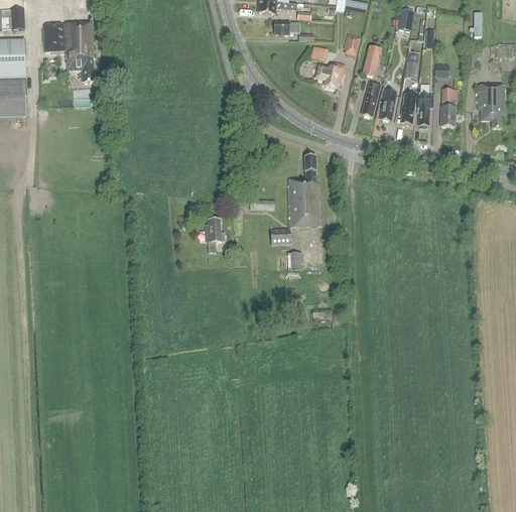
[(288,2),(269,0),(259,0),(257,11),(274,13),(275,7),(295,9),(296,2),(288,2)]
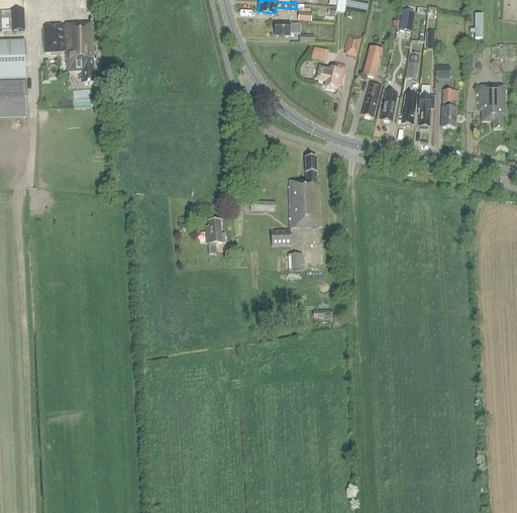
[(24,27),(23,7),(11,8),(13,27),(16,27),(24,27)]
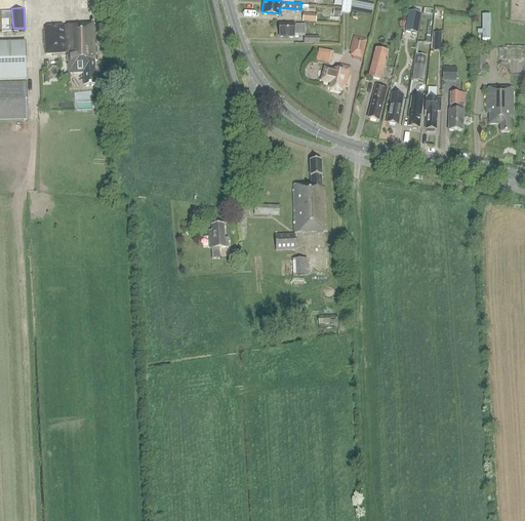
[(408,8),(405,28),(417,30),(421,10),(408,8)]
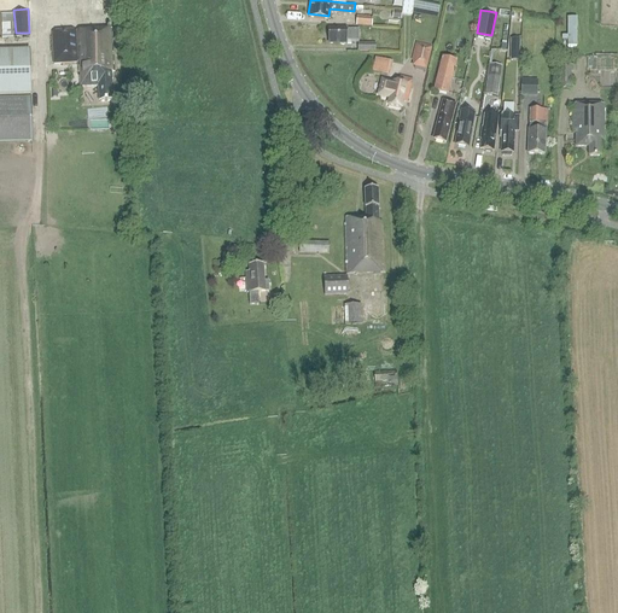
[(79,58),(80,83),(99,82),(100,98),(114,97),(111,69),(115,69),(112,24),(52,28),(53,59),(79,58)]
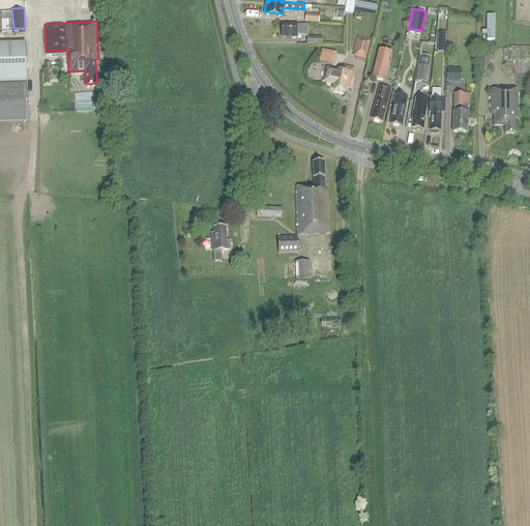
[(307,32),(307,22),(282,21),(282,33),(296,34),(297,31),(307,32)]
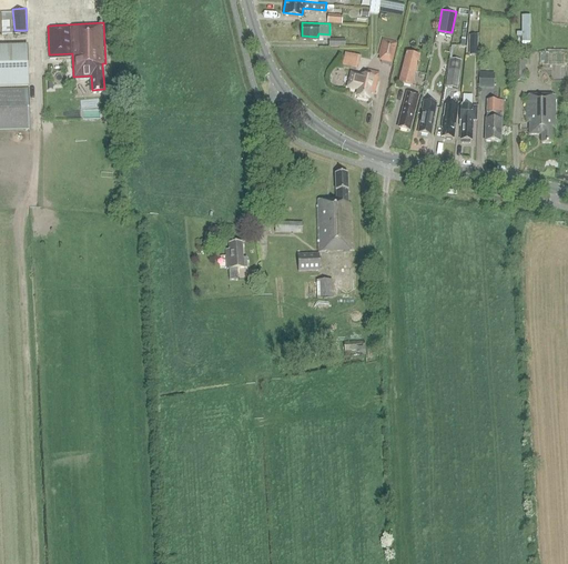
[(469,31),(468,51),(477,52),(478,31),(469,31)]
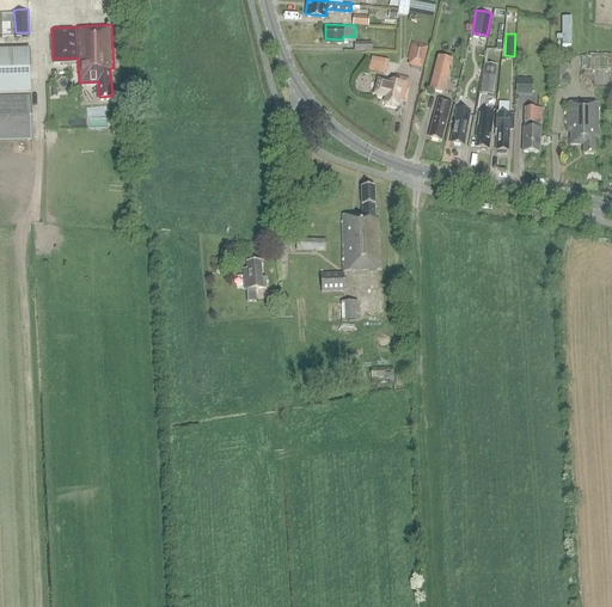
[(422,65),(427,42),(411,38),(408,55),(412,56),(411,62),(422,65)]
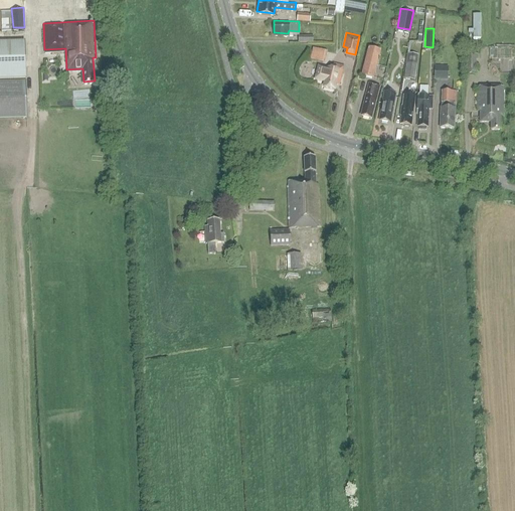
[(0,74),(25,74),(24,38),(0,38),(0,74)]
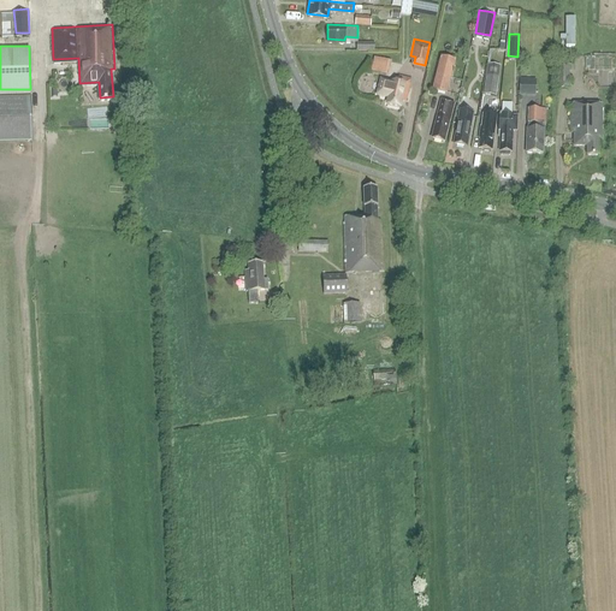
[(371,66),(389,71),(392,57),(374,52),(371,66)]
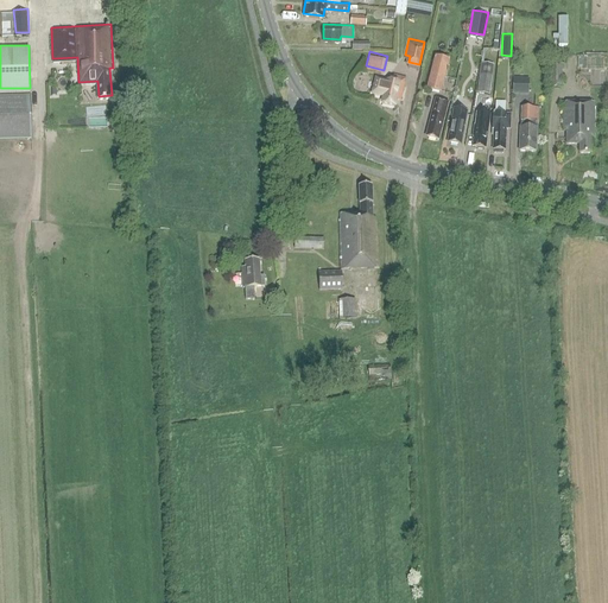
[(441,90),(449,57),(435,54),(426,86),(441,90)]
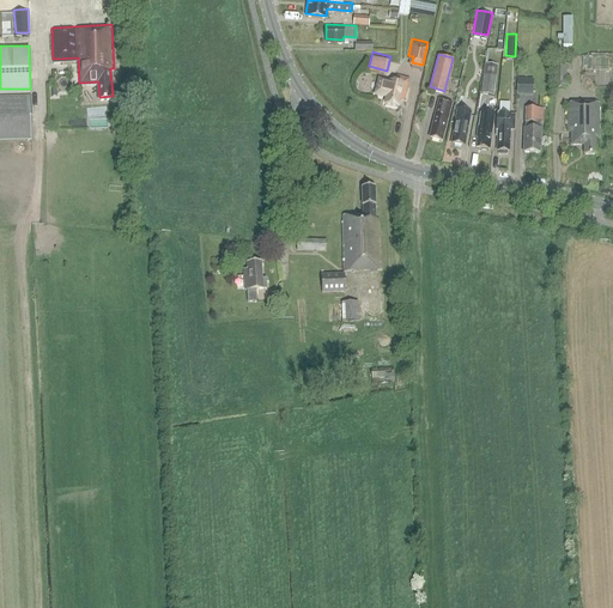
[(566,64),(553,64),(553,72),(553,84),(566,85),(566,64)]
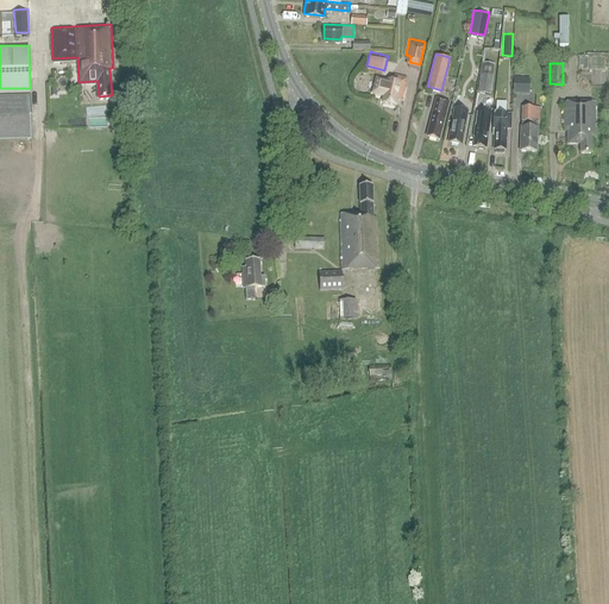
[(481,71),(478,90),(489,92),(493,73),(481,71)]
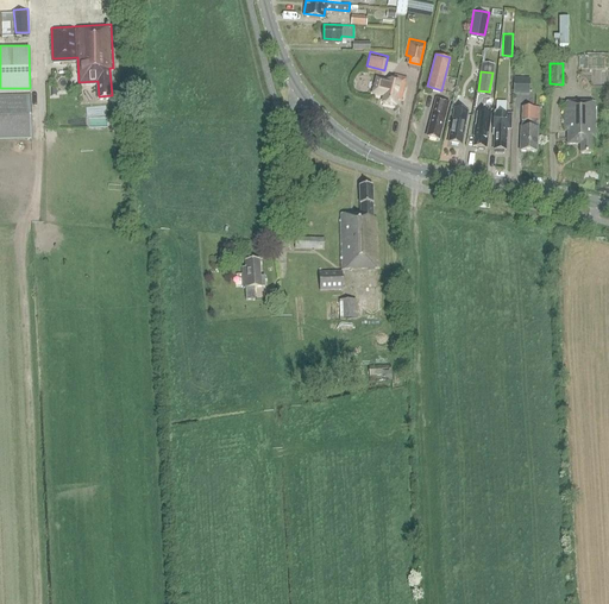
[(382,99),(395,102),(397,95),(401,96),(405,81),(406,75),(394,73),(393,77),(388,76),(388,77),(376,75),(372,90),(384,93),(382,99)]
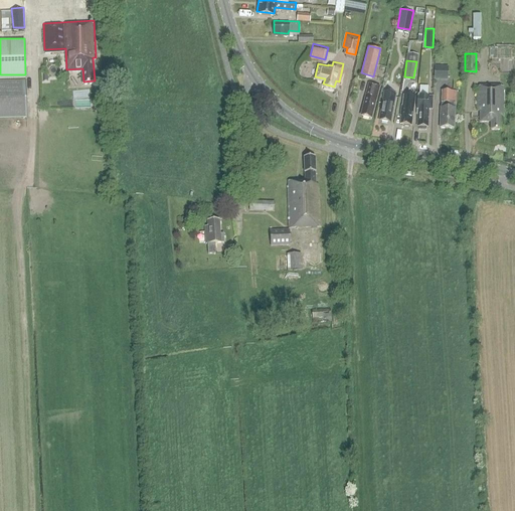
[(448,63),(436,62),(435,73),(447,73),(448,63)]
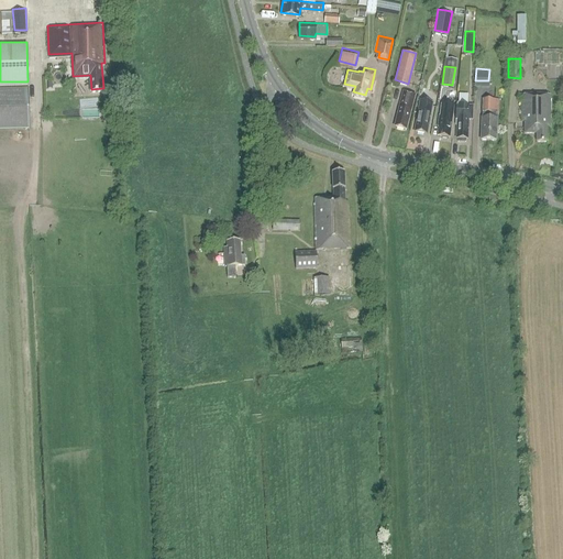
[(0,124),(29,124),(28,85),(0,85),(0,124)]
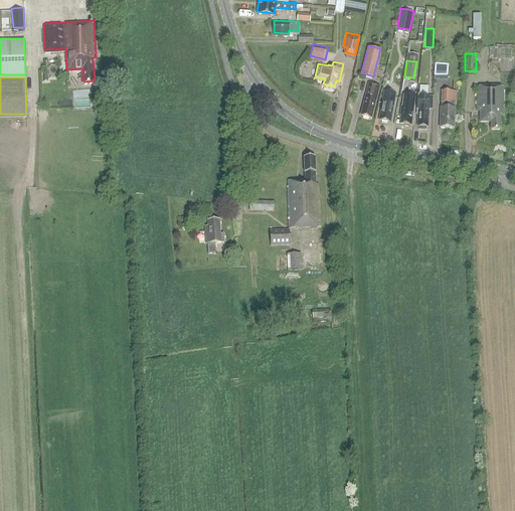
[(364,106),(362,114),(371,116),(375,99),(376,99),(380,83),(376,82),(368,80),(362,106),(364,106)]
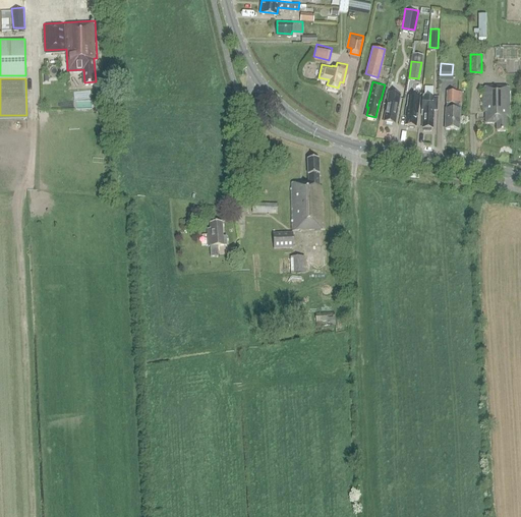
[(510,116),(510,84),(483,84),(483,110),(484,110),(484,120),(496,120),(496,129),(507,129),(507,116),(510,116)]
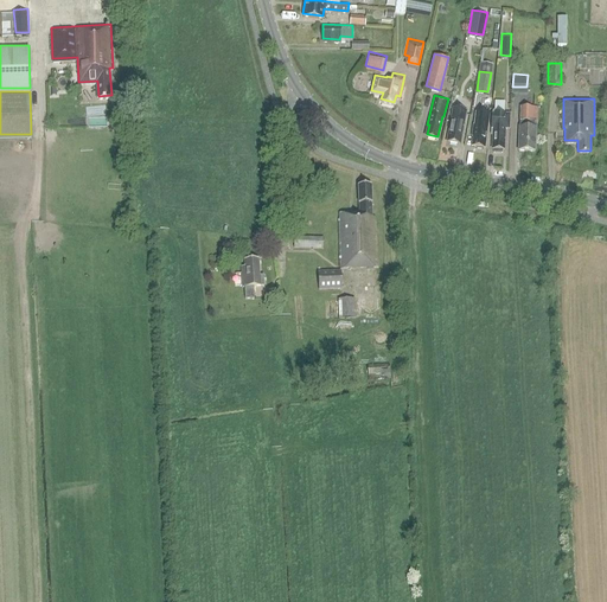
[(540,104),(521,103),(518,147),(535,147),(536,125),(535,125),(536,117),(538,119),(540,104)]
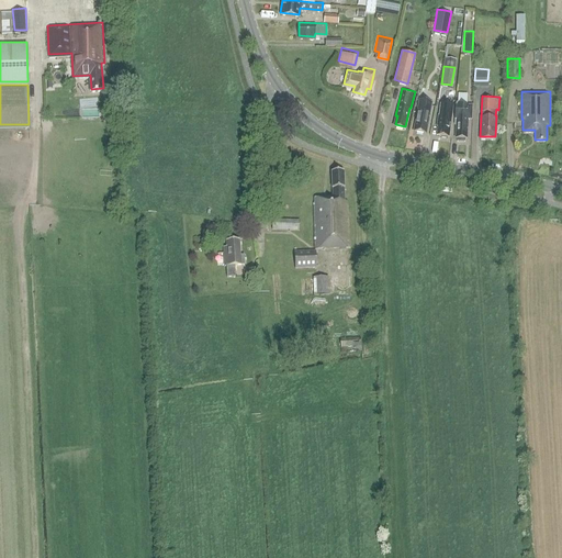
[(415,129),(426,131),(427,122),(428,122),(431,99),(419,97),(415,120),(416,120),(415,129)]
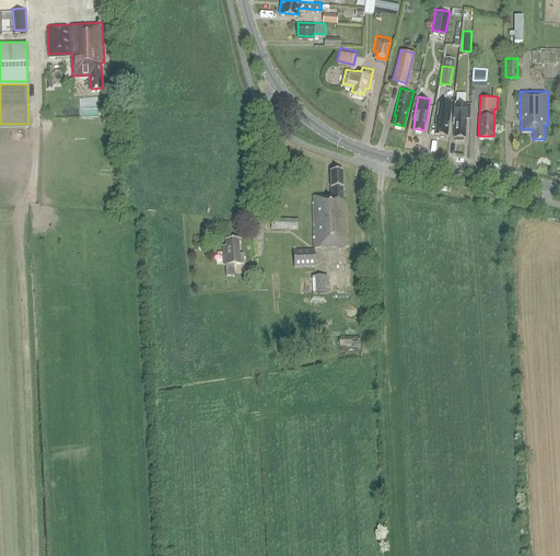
[(114,114),(114,97),(105,99),(106,115),(114,114)]
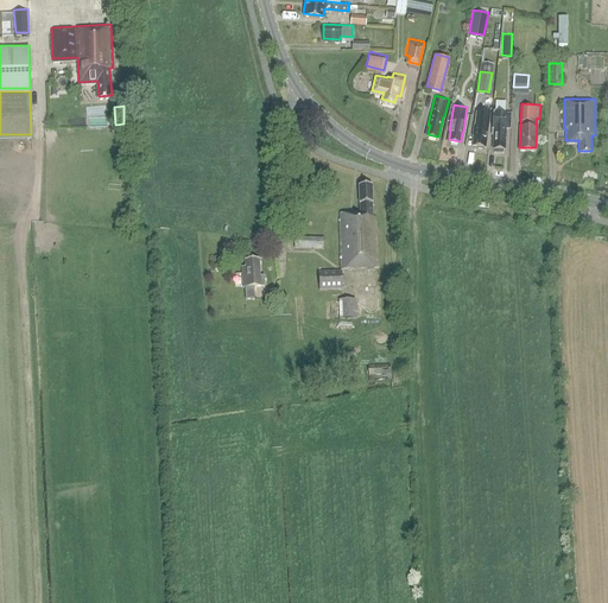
[(473,141),(472,143),(486,145),(489,110),(480,109),(476,109),(475,121),(474,121),(473,132),(474,133),(473,141)]
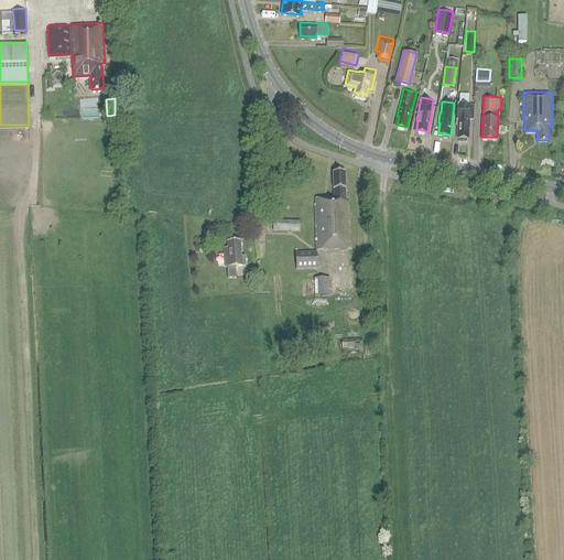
[(467,136),(468,136),(469,116),(474,116),(475,103),(457,101),(456,121),(458,121),(457,135),(459,135),(458,138),(467,139),(467,136)]
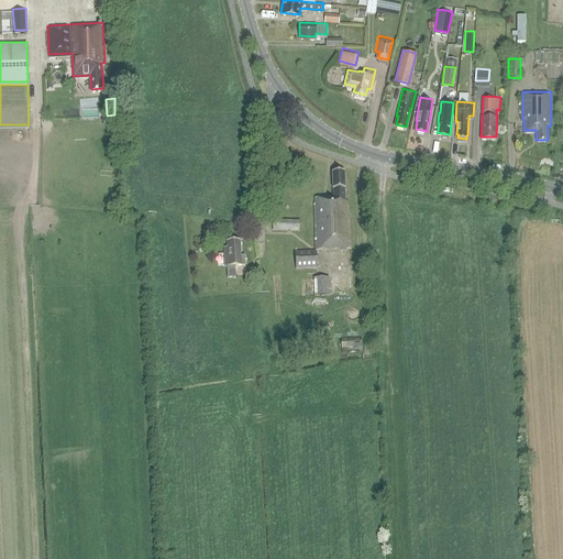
[(344,168),(332,170),(332,194),(315,195),(317,247),(350,244),(348,198),(345,198),(344,168)]
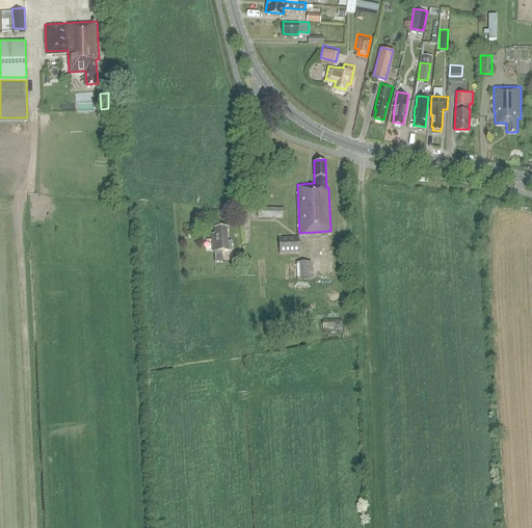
[(284,215),(284,206),(259,204),(259,214),(284,215)]
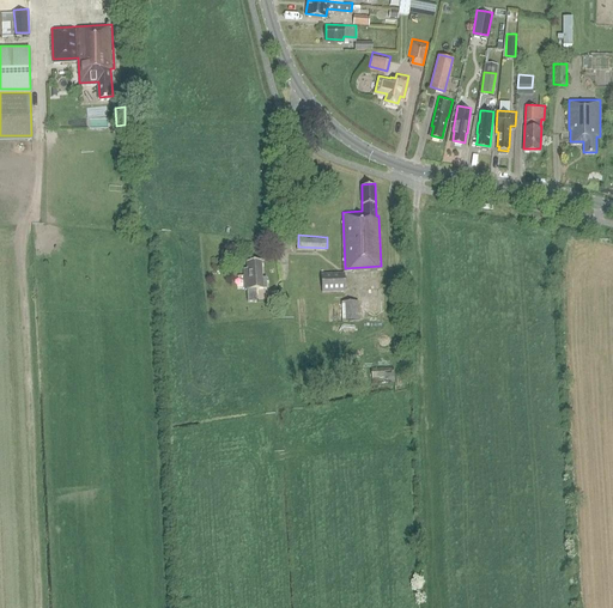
[(261,259),(248,259),(248,266),(243,266),(244,286),(248,286),(248,298),(256,298),(256,286),(267,285),(266,274),(262,274),(261,259)]
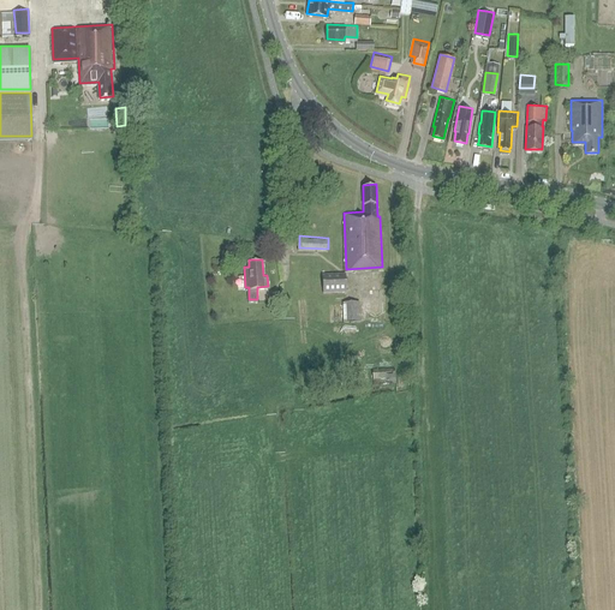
[(345,289),(345,271),(322,273),(323,291),(345,289)]
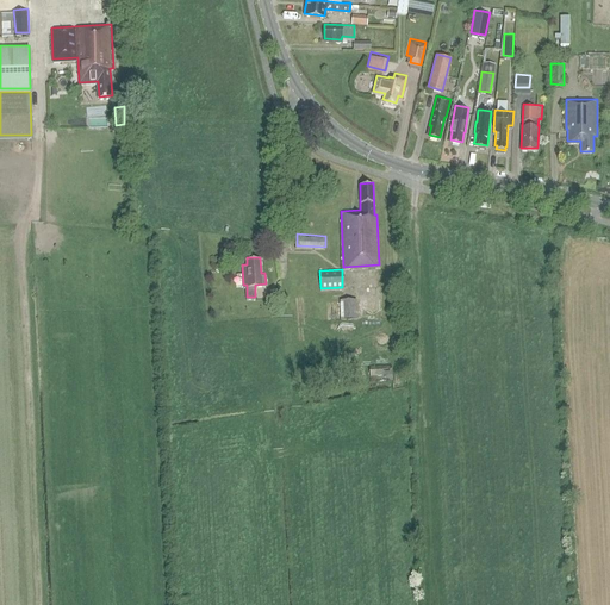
[(358,316),(356,298),(340,298),(341,317),(358,316)]
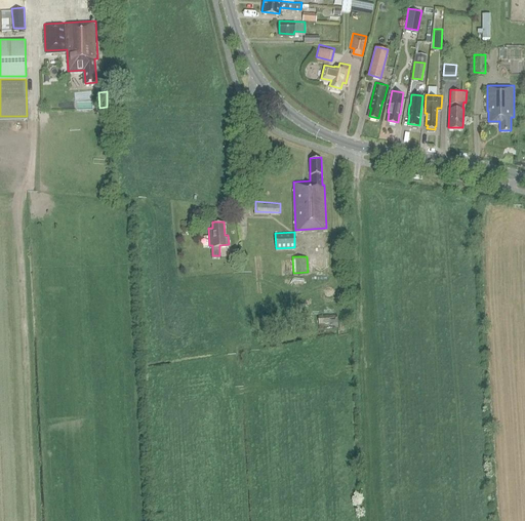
[(337,324),(336,312),(318,313),(318,325),(337,324)]
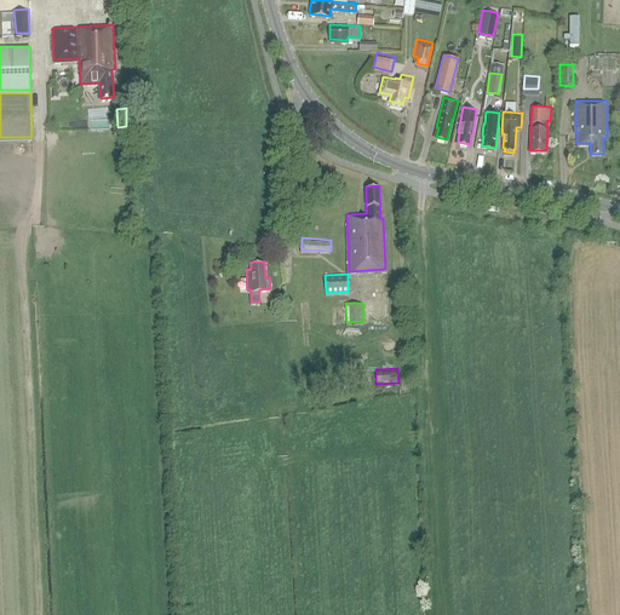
All buildings are outlined.
